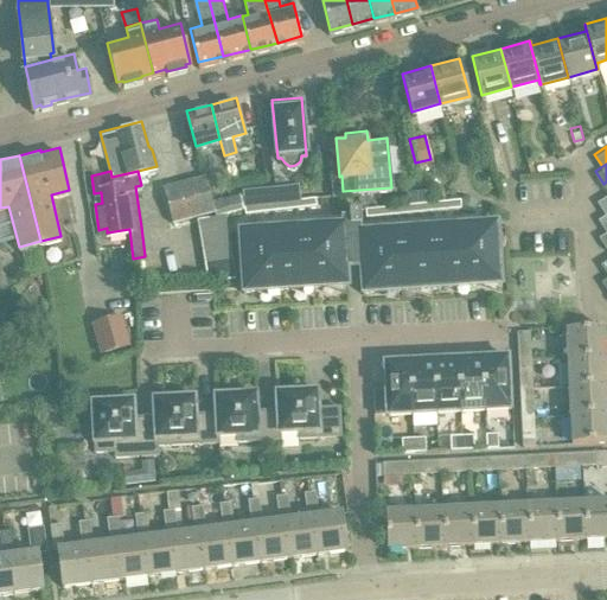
[(204,171),(161,183),(172,218),(215,208),(204,171)]
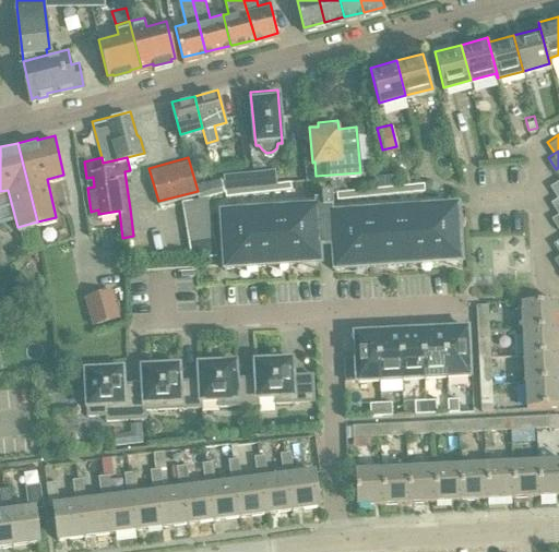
[(252,169),(223,171),(225,184),(254,181),(253,168),(252,169)]
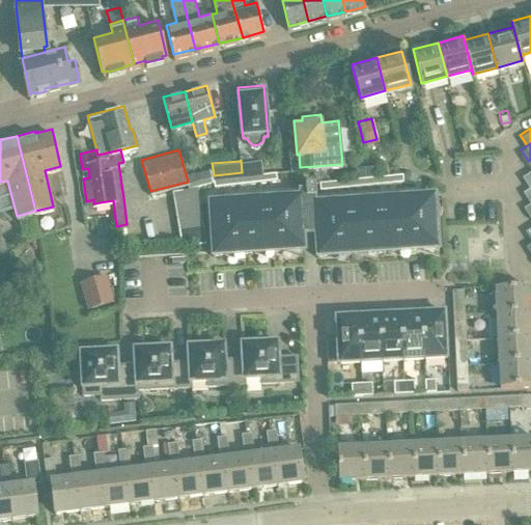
[(372,163),(357,165),(358,175),(373,173),(372,163)]
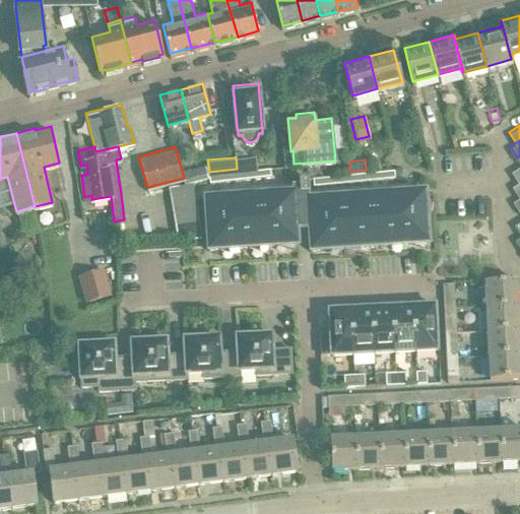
[(205,163),(193,166),(196,178),(207,175),(205,163)]
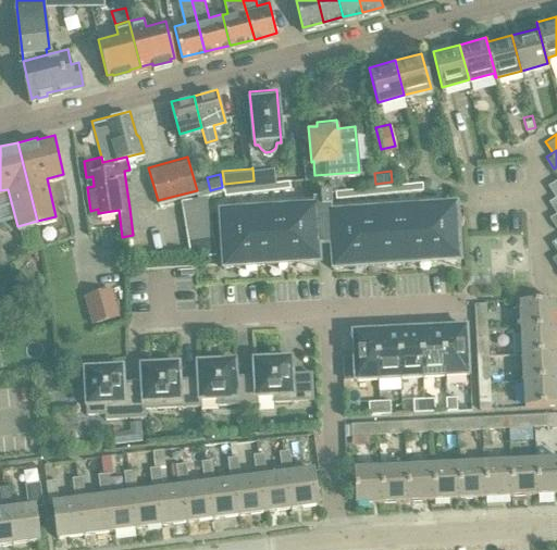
[(556,175),(547,182),(555,194),(556,191),(556,175)]
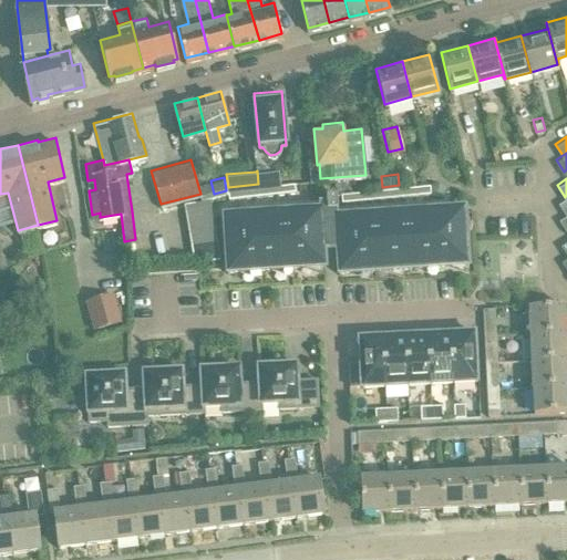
[(210,180),(198,183),(202,196),(214,194),(210,180)]
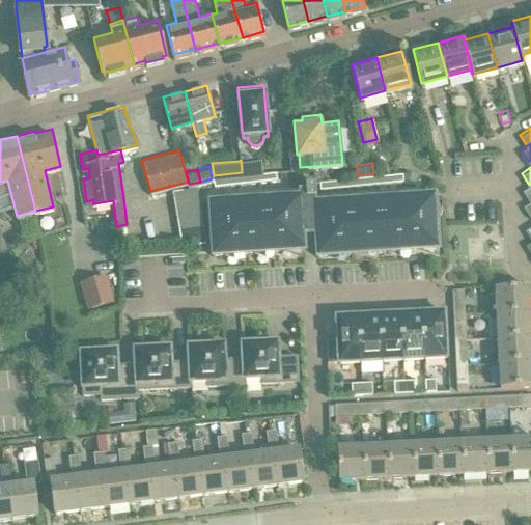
[(407,172),(406,175),(416,178),(417,177),(418,171),(408,169),(407,172)]
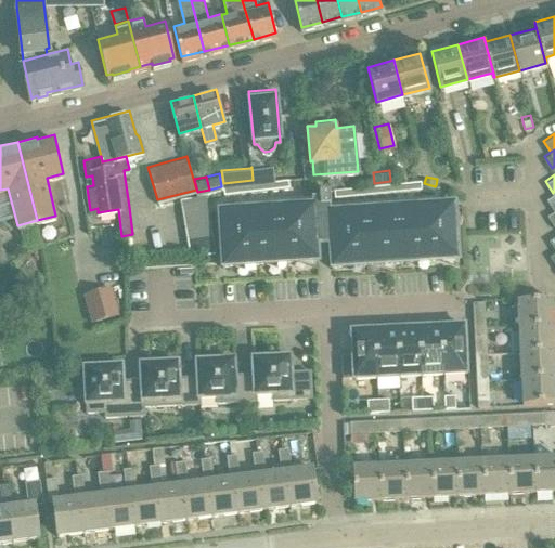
[(313,200),(219,207),(222,263),(253,256),(253,261),(284,253),(284,259),(315,251),(315,257),(318,257),(317,251),(330,250),(331,264),(362,257),(362,262),(394,255),(394,260),(424,252),(425,258),(455,250),(455,256),(457,256),(454,199),(331,203),(330,187),(319,187),(319,194),(312,194),(313,200)]
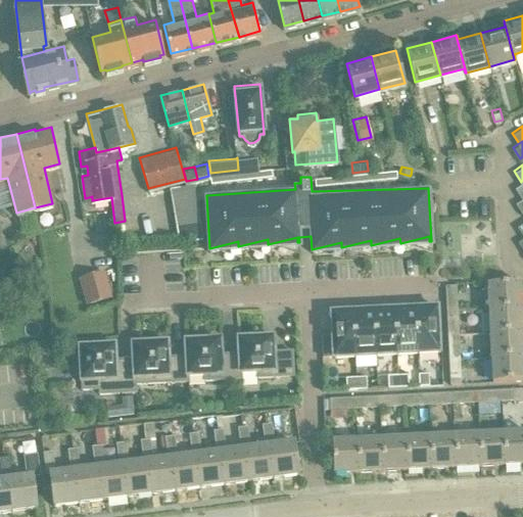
[(193,182),(171,186),(180,239),(202,235),(193,182)]
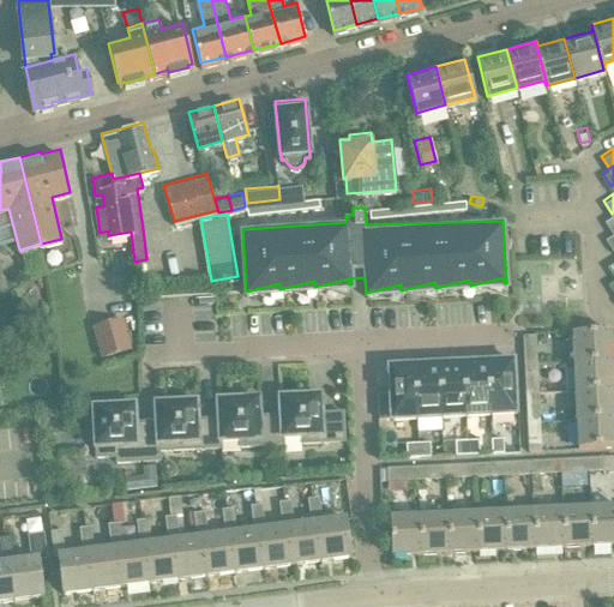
[(38,304),(29,312),(37,320),(46,311),(38,304)]
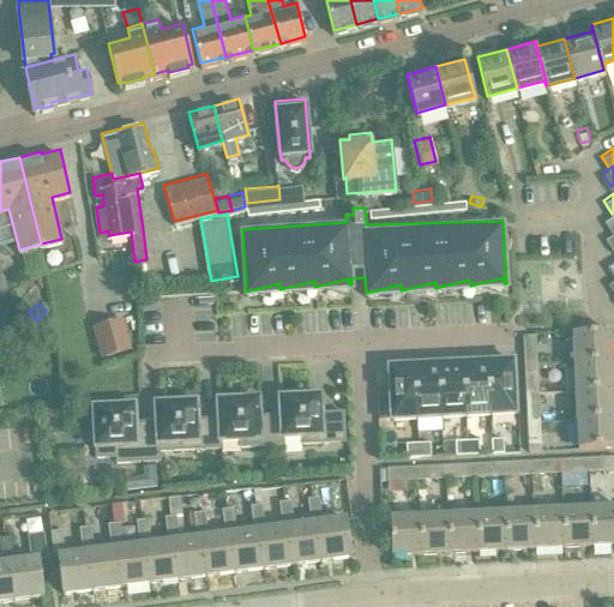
[(122,316),(94,323),(101,352),(130,344),(122,316)]
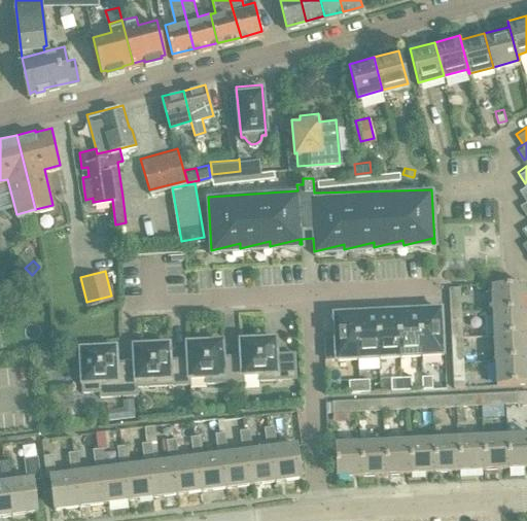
[(13,273),(0,275),(0,284),(15,282),(13,273)]
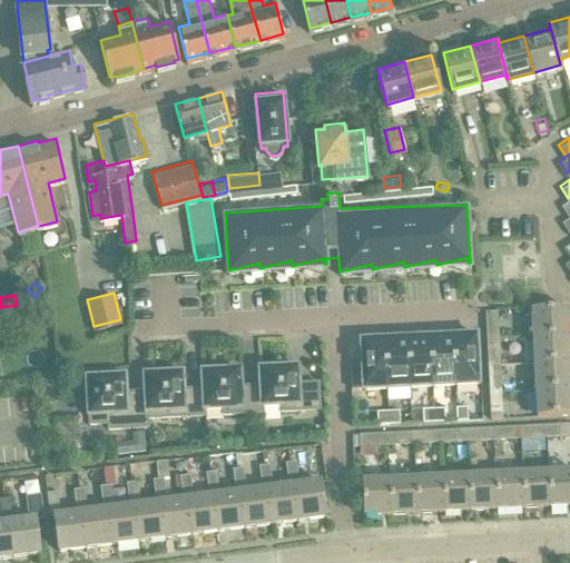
[(566,304),(531,305),(532,333),(567,331),(566,304)]
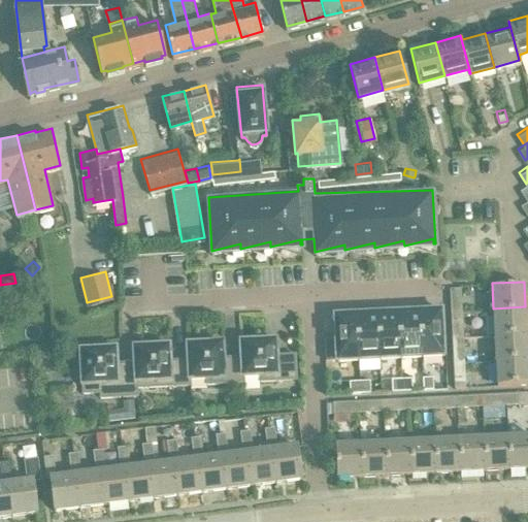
[(460,285),(449,285),(451,311),(461,310),(460,285)]
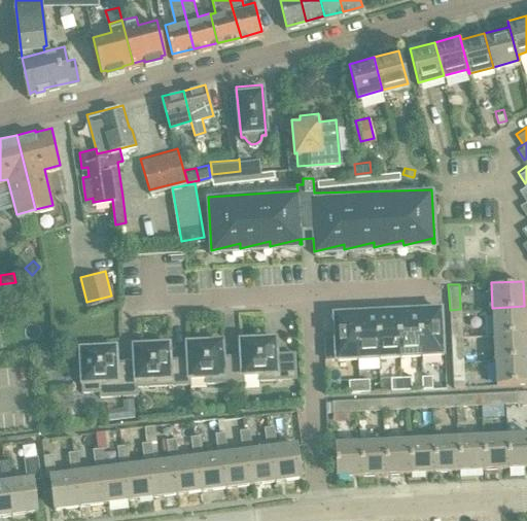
[(440,305),(418,306),(418,307),(420,352),(442,351),(440,305)]
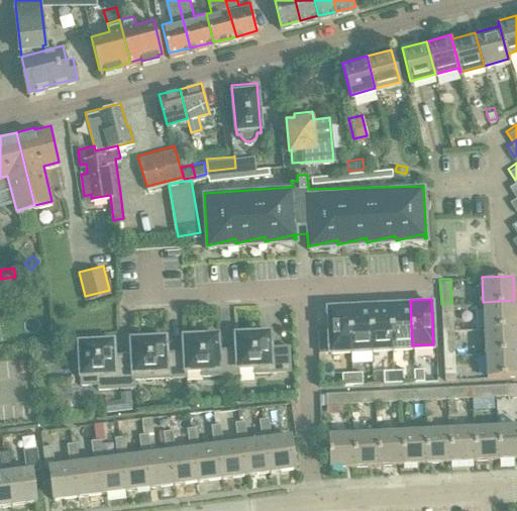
[(514,300),(483,302),(484,325),(516,324),(514,300)]
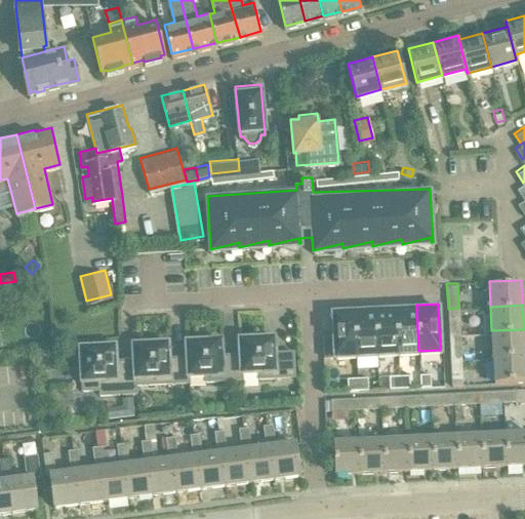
[(390,307),(374,308),(376,353),(398,352),(396,306),(390,306),(390,307)]
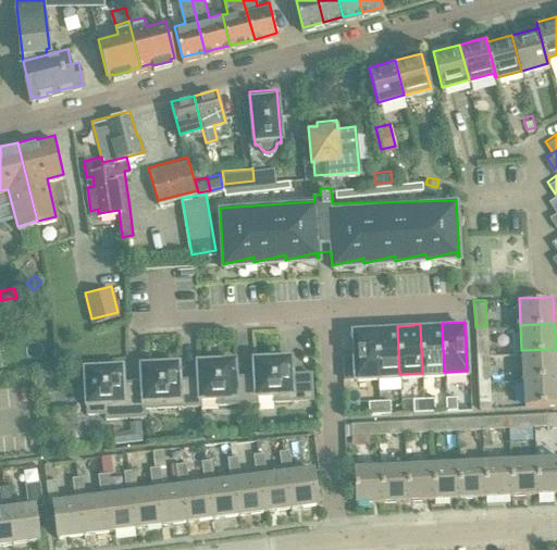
[(425,324),(420,324),(422,373),(444,372),(442,324),(425,325),(425,324)]
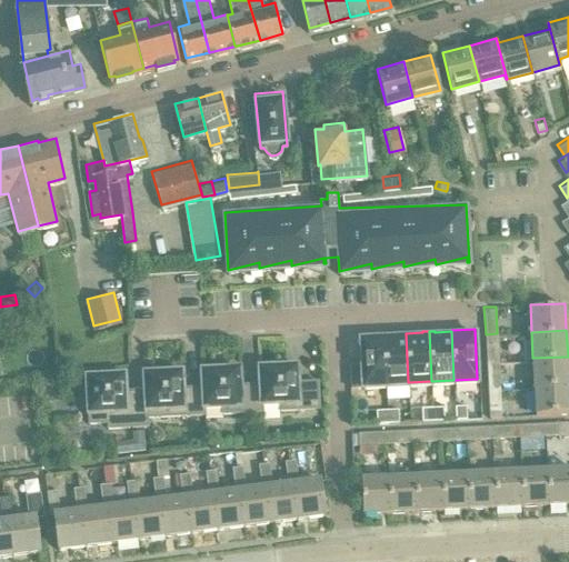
[(377,334),(360,335),(361,362),(362,382),(362,384),(386,383),(383,333),(377,333),(377,334)]
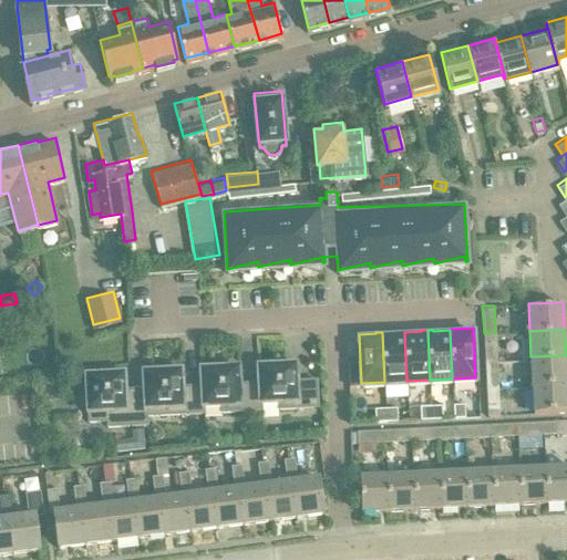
[(389,332),(382,332),(384,382),(406,381),(404,332),(389,333),(389,332)]
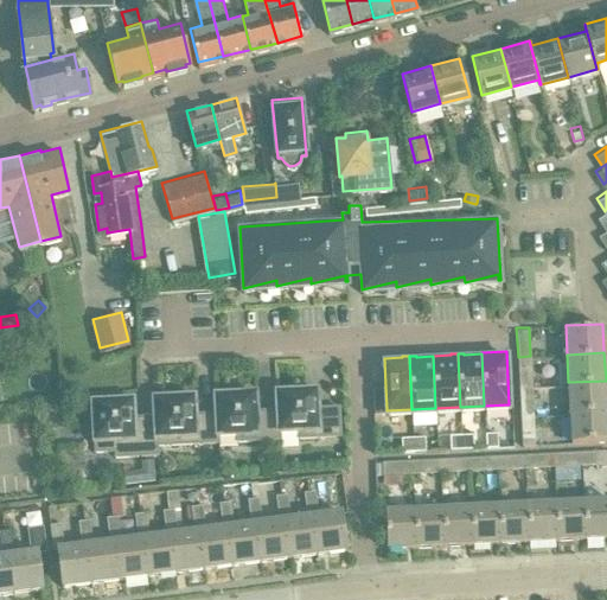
[(530,356),(518,357),(519,385),(532,384),(530,356)]
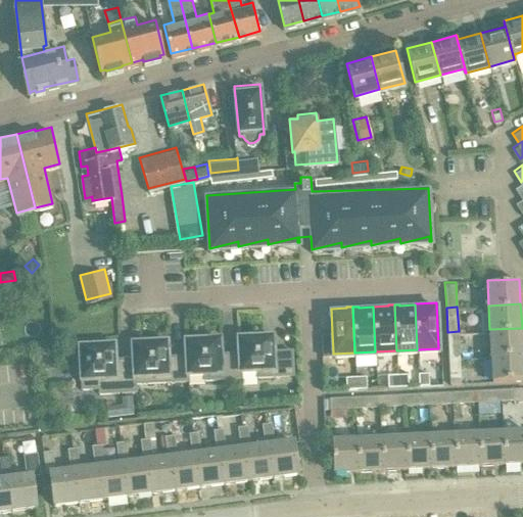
[(522,347),(522,328),(489,329),(491,354),(522,351),(522,347)]
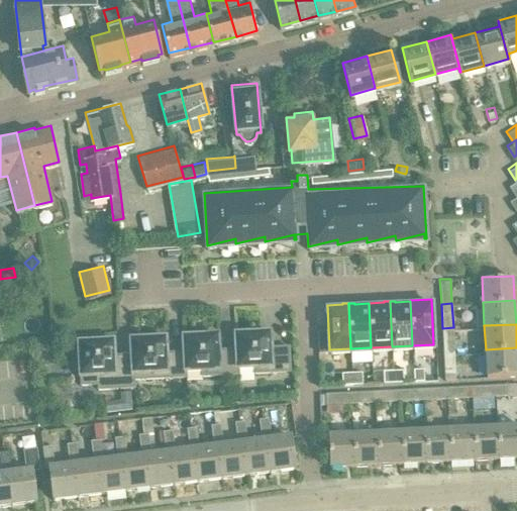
[(453,327),(442,328),(444,351),(454,351),(453,327)]
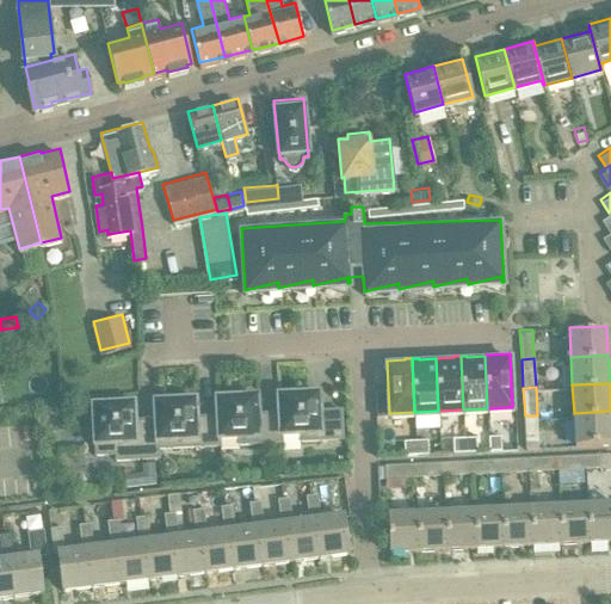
[(292,390),(278,392),(281,438),(282,438),(281,432),(300,431),(300,437),(343,435),(340,406),(319,407),(319,389),(303,390),(303,389),(292,389),(292,390)]
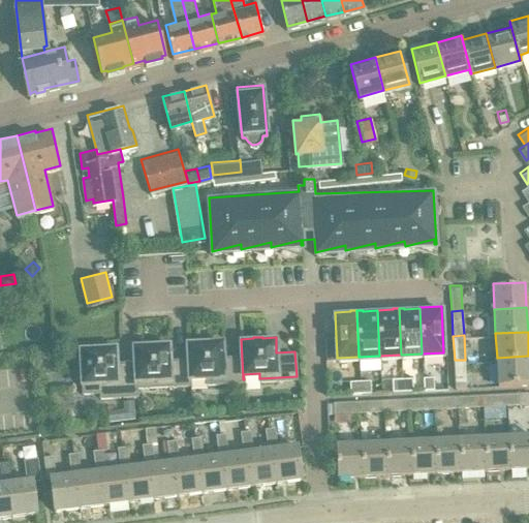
[(336,337),(325,338),(327,357),(337,356),(336,337)]
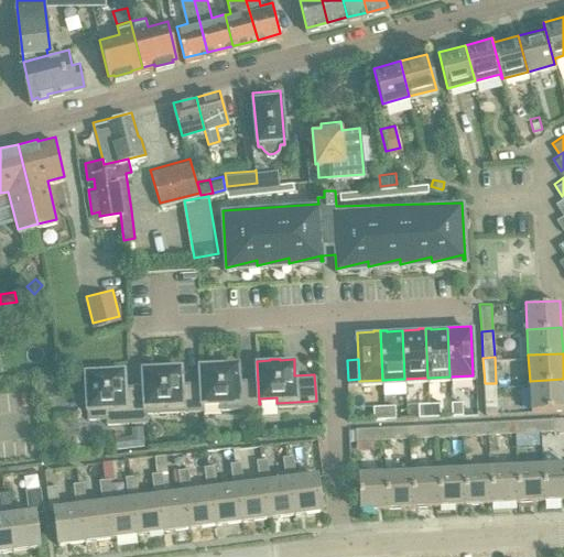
[(213,363),(199,363),(202,407),(203,407),(203,401),(219,400),(219,406),(259,404),(257,361),(256,361),(257,377),(237,378),(237,362),(223,362),(223,361),(213,362),(213,363)]
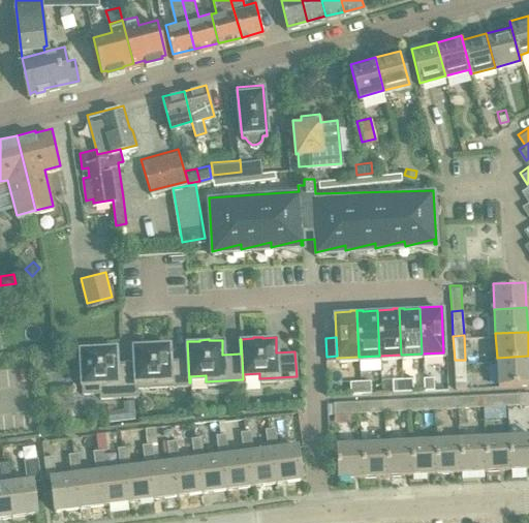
[(146,343),(134,344),(136,392),(137,391),(136,385),(189,382),(187,341),(187,357),(169,358),(168,342),(156,343),(156,342),(146,342),(146,343)]
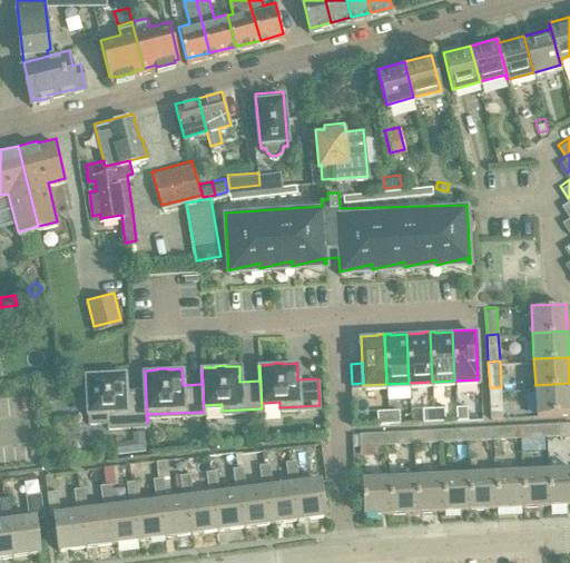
[(99,373),(86,373),(88,418),(107,418),(107,423),(147,422),(145,371),(144,371),(145,386),(125,387),(124,372),(110,372),(110,371),(99,372),(99,373)]
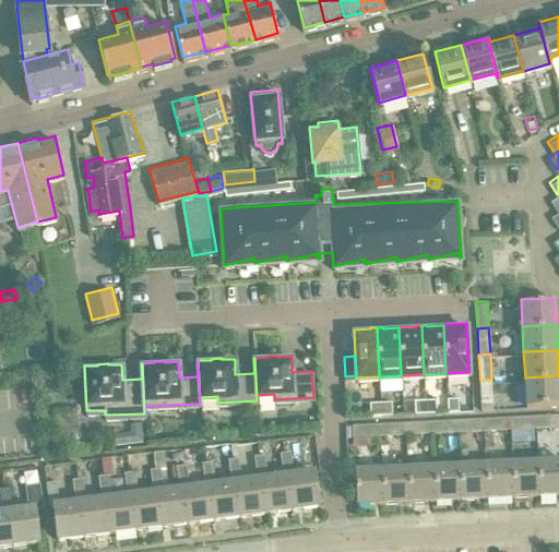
[(558,375),(525,378),(526,404),(558,402),(558,375)]
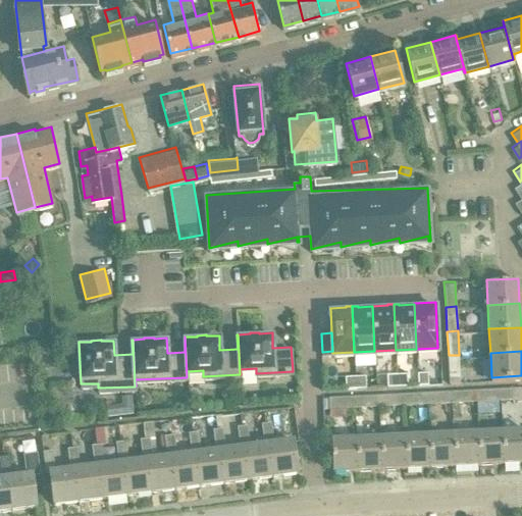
[(459,355),(449,355),(450,380),(460,379),(459,355)]
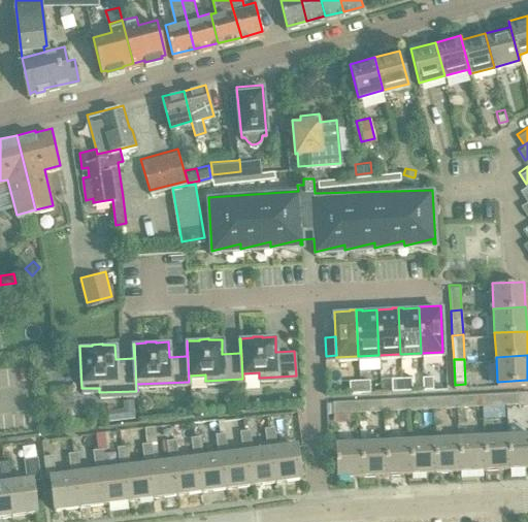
[(432,373),(422,373),(423,386),(433,386),(432,373)]
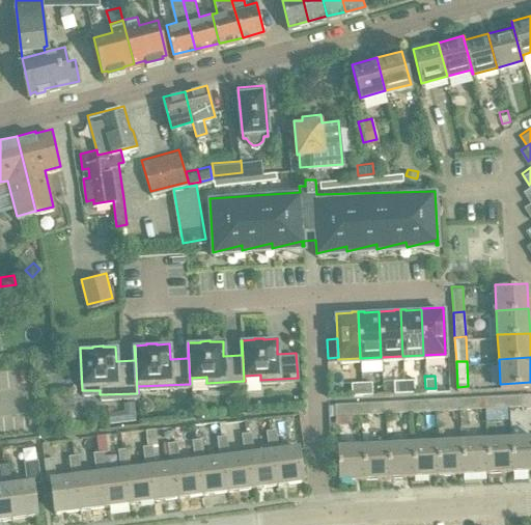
[(403,377),(393,378),(393,390),(403,389),(403,377)]
